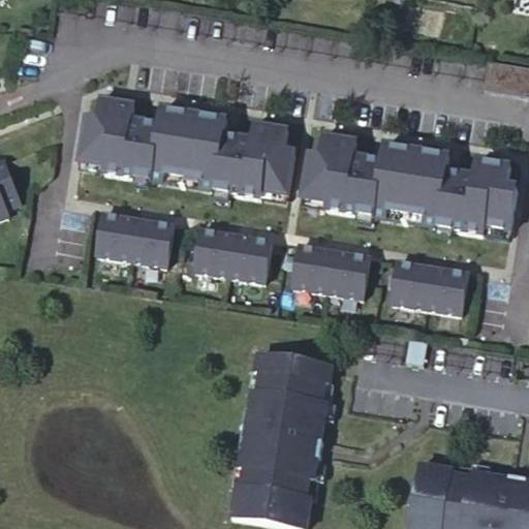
[(528,69),(486,62),(481,92),(528,99),(528,69)]
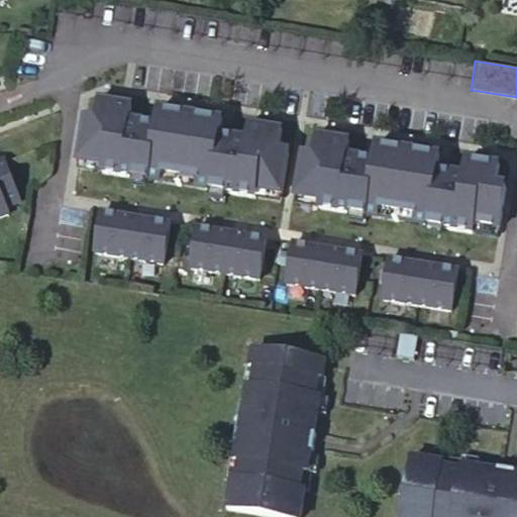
[(282,131),(249,125),(247,141),(221,137),(223,121),(159,111),(158,127),(129,122),(131,107),(100,102),(96,123),(86,121),(77,172),(133,180),(132,187),(147,190),(148,183),(210,192),(209,200),(226,203),(226,195),(281,205),(288,154),(279,152),(282,131)]
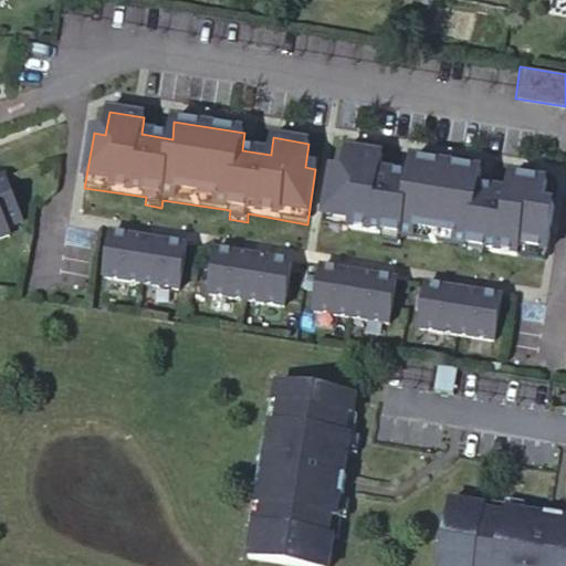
[(545,182),(511,176),(509,192),(479,188),(481,171),(411,160),(409,178),(378,173),(381,156),(346,150),(343,173),(331,171),(322,227),(384,236),(381,243),(399,247),(400,239),(467,249),(465,258),(484,261),(485,252),(545,263),(552,208),(542,206),(545,182)]
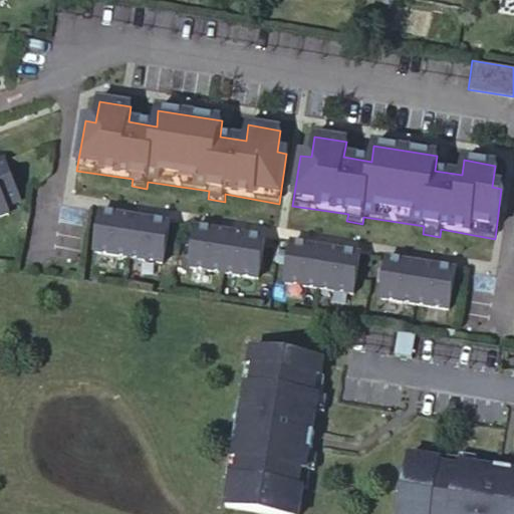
[(20,202),(4,160),(0,161),(0,217),(9,214),(8,207),(20,202)]
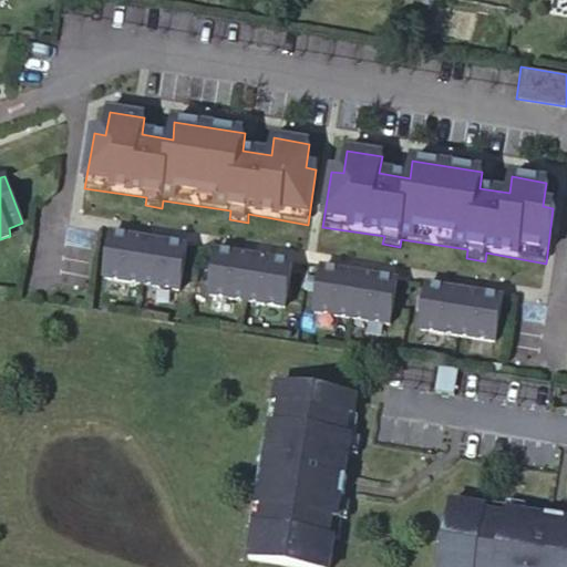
[(188,246),(113,234),(105,279),(181,292),(188,246)]
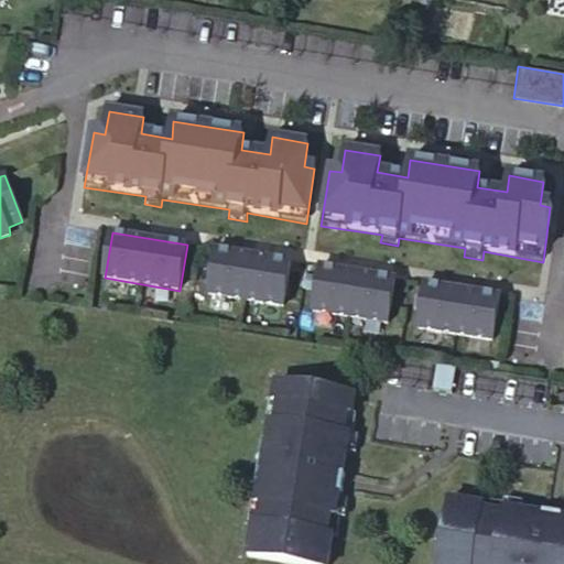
[(291,261),(216,249),(208,294),(283,307),(291,261)]
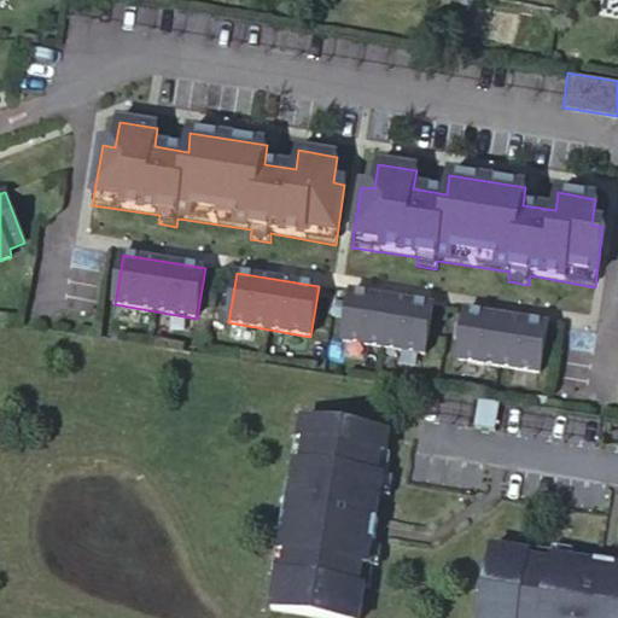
[(432,304),(350,290),(343,339),(425,355),(432,304)]
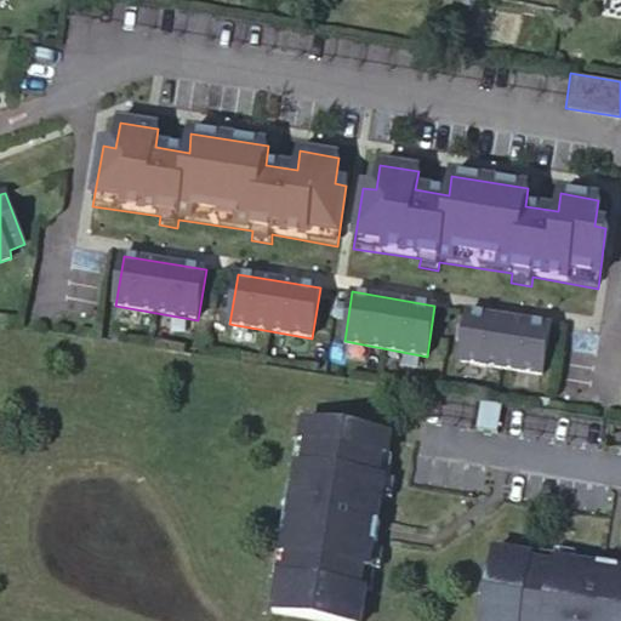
[(551,326),(469,312),(461,362),(543,377),(551,326)]
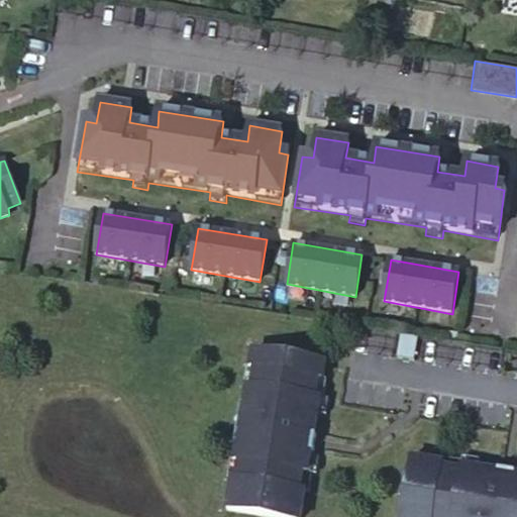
[(417,337),(401,334),(397,359),(413,363),(417,337)]
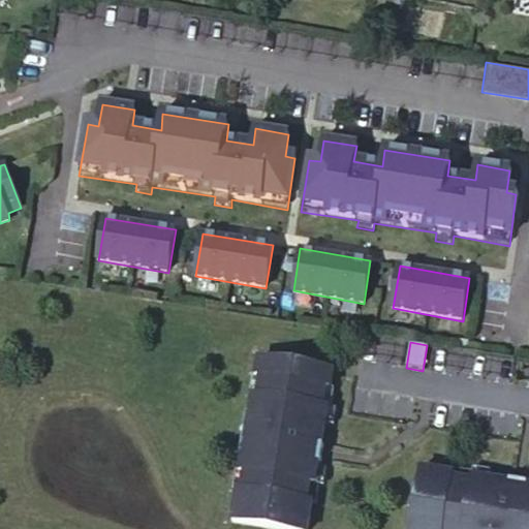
[(323,445),(321,445),(324,425),(328,407),(321,406),(324,387),(330,389),(330,387),(333,372),(259,360),(257,376),(257,377),(262,378),(259,396),(253,395),(253,396),(250,412),(250,413),(255,414),(248,454),(244,454),(244,455),(241,471),(241,472),(246,473),(243,491),(238,490),(238,491),(232,522),(273,528),(307,528),(312,502),(307,501),(310,484),(315,485),(317,467),(318,463),(321,463),(323,445)]
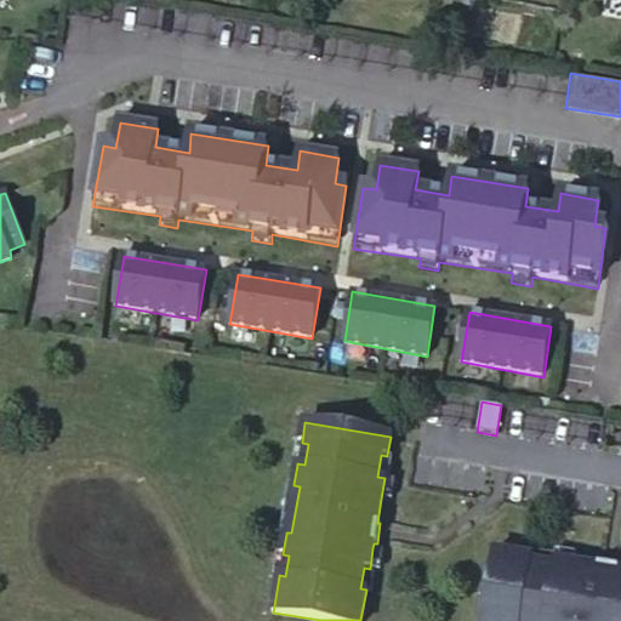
[(302,442),(296,440),(292,463),(297,465),(297,463),(305,465),(308,444),(302,443),(302,442)]
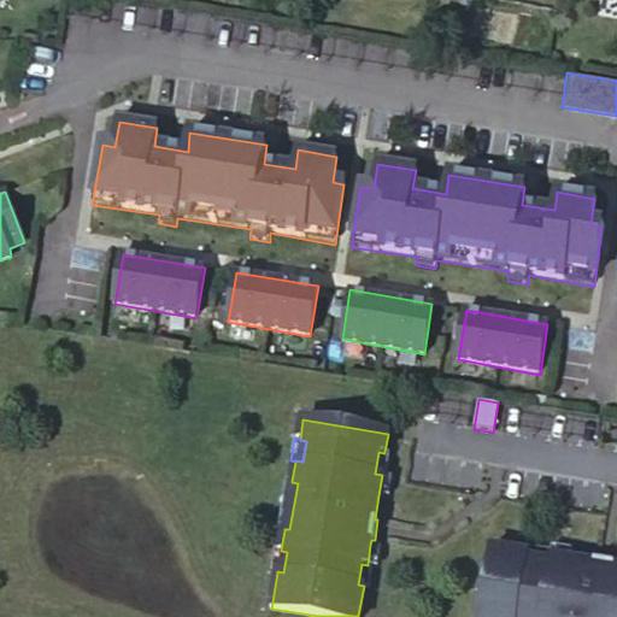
[(391,453),(385,452),(385,453),(378,452),(375,474),(382,475),(378,495),(389,497),(393,476),(387,475),(391,453)]
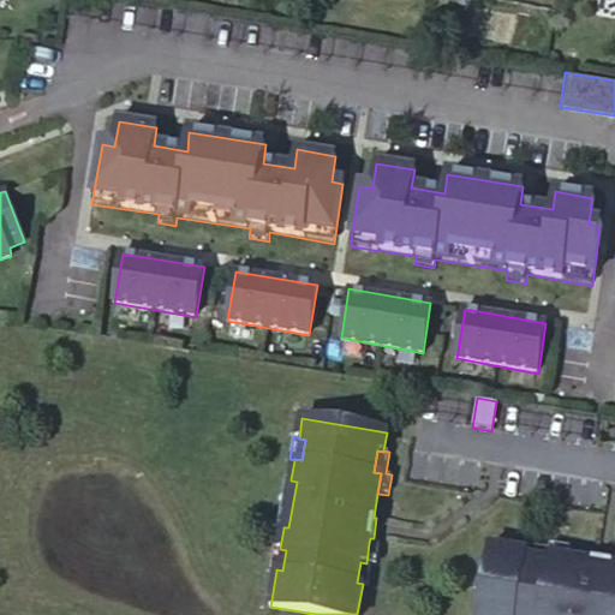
[(291,479),(286,479),(278,527),(284,529),(284,527),(288,527),(297,482),(291,481),(291,479)]
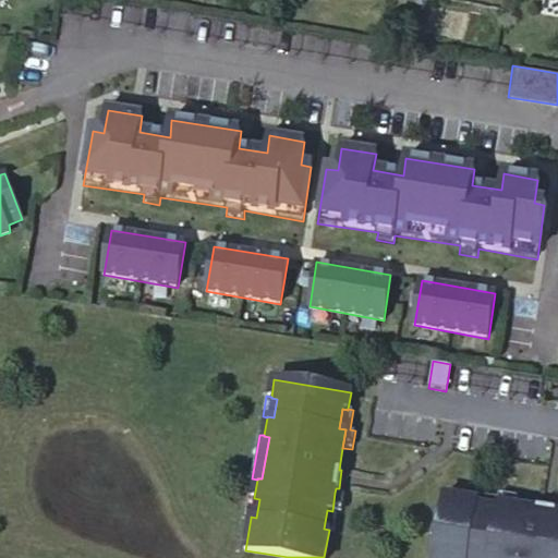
[(335,493),(332,511),(327,510),(324,529),(329,530),(334,531),(337,512),(342,513),(344,494),(335,493)]
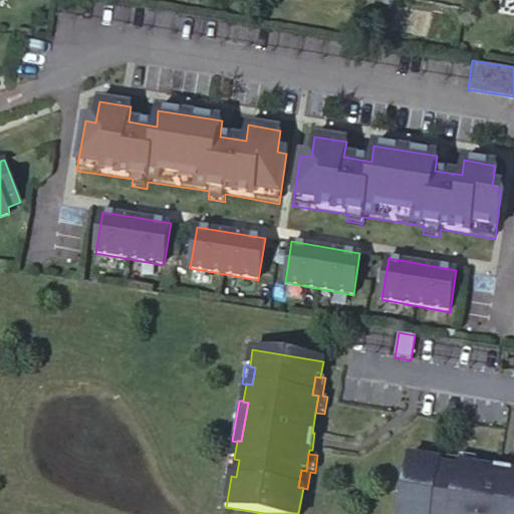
[(477,458),(460,455),(459,460),(441,457),(440,461),(441,462),(441,466),(457,469),(458,464),(475,467),(477,458)]
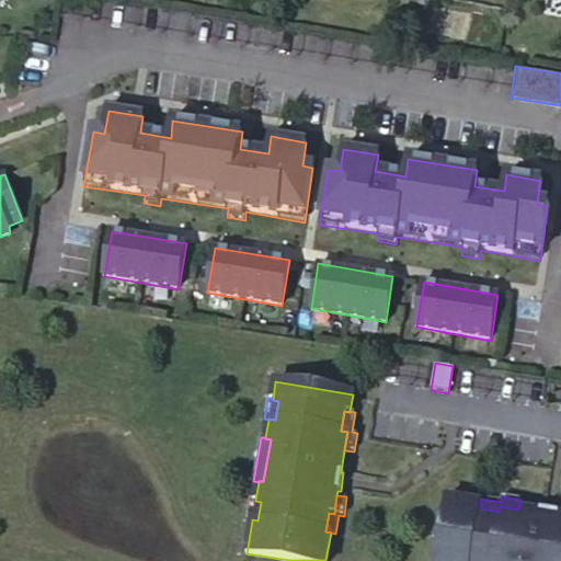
[(447,497),(436,560),(560,560),(560,516),(559,516),(560,513),(541,511),(540,513),(518,510),(500,506),(499,512),(481,508),(481,504),(480,503),(447,497)]
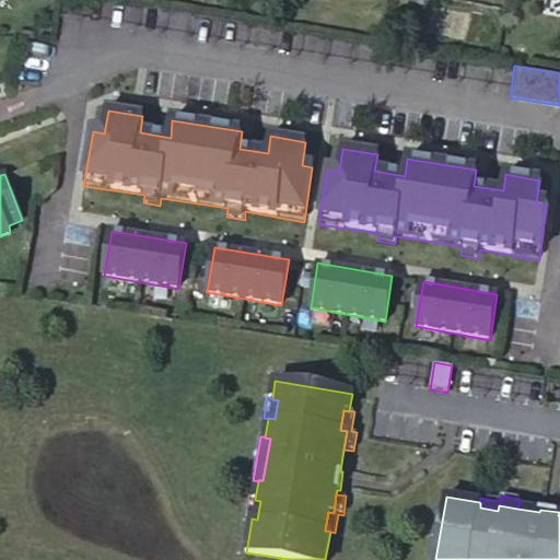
[(255,499),(251,499),(247,518),(252,520),(252,518),(257,520),(260,501),(255,500),(255,499)]
